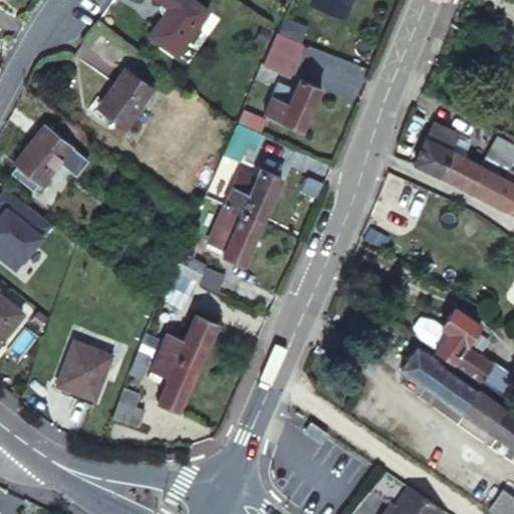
[(192,0),(177,0),(151,37),(177,56),(210,12),(192,0)]
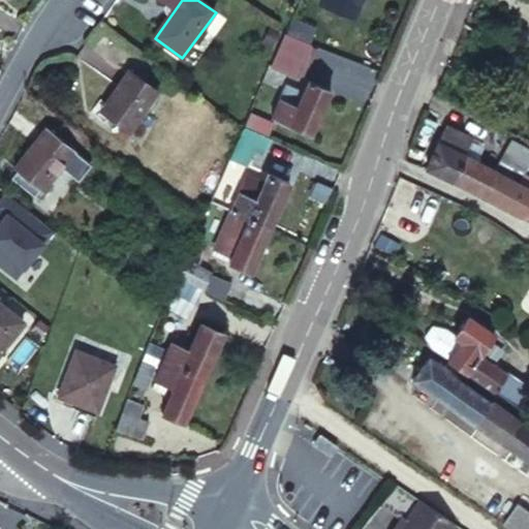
[(292,19),(286,33),(310,43),(316,29),(292,19)]
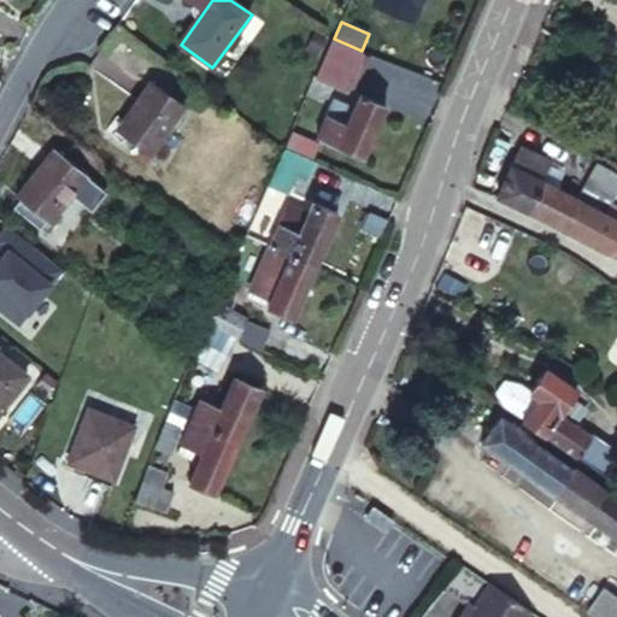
[(365,53),(334,39),(324,60),(344,69),(356,75),(365,53)]
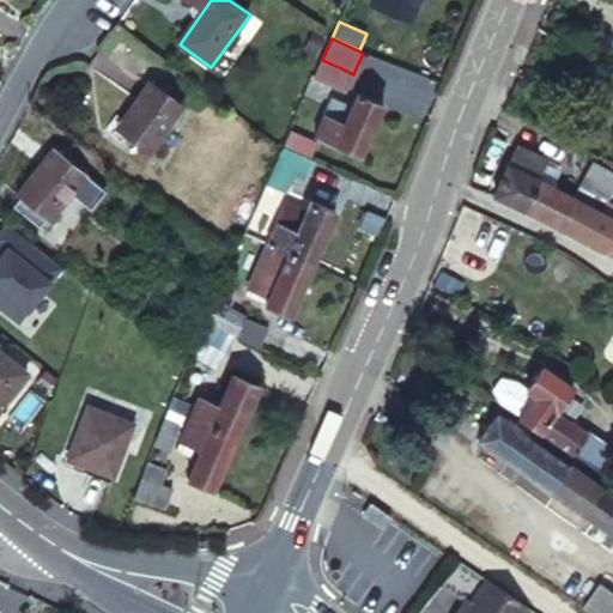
[(341,68),(322,60),(315,79),(333,86),(341,68)]
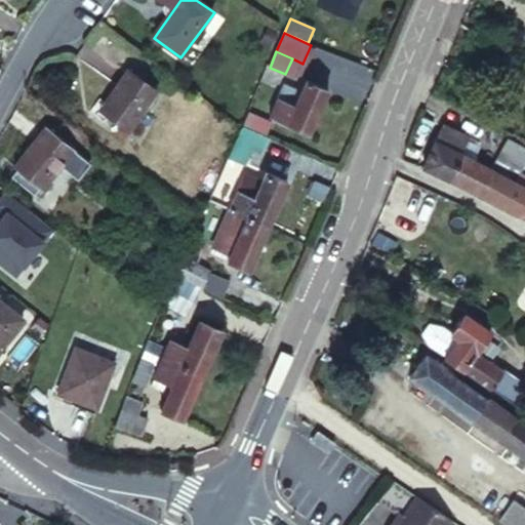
[(130,69),(102,110),(130,130),(159,90),(130,69)]
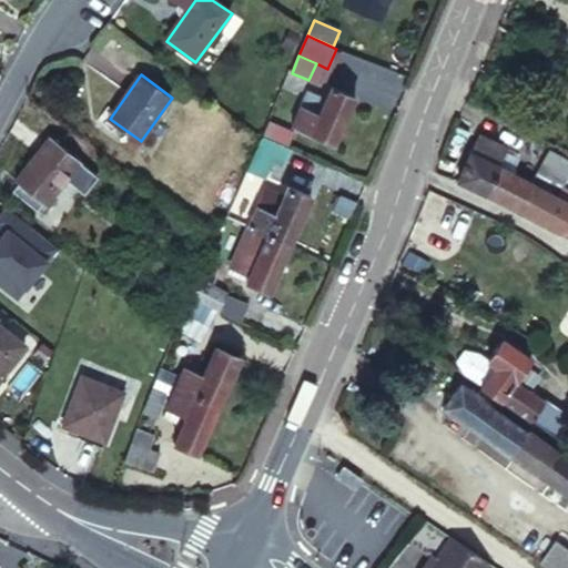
[(301,107),(295,119),(292,125),(335,144),(356,97),(332,87),(320,114),(301,107)]
